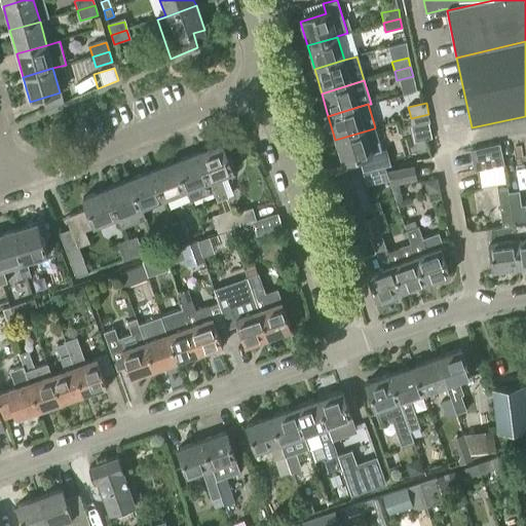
[(428,114),(411,118),(413,127),(430,123),(428,114)]
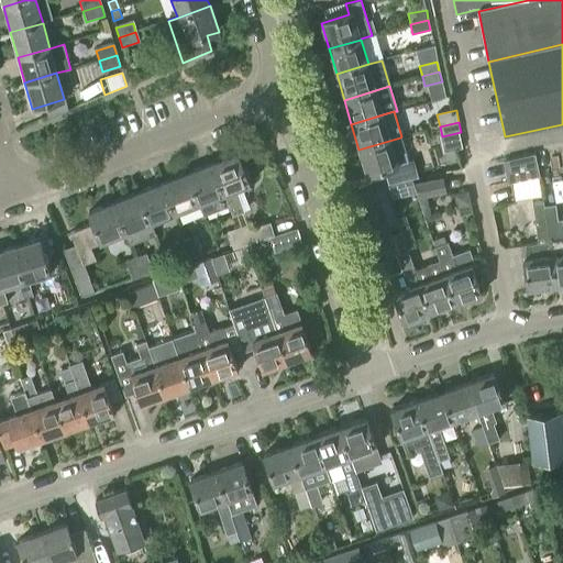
[(384,169),(388,185),(411,179),(418,178),(412,161),(408,162),(400,138),(359,150),(366,175),(384,169)]
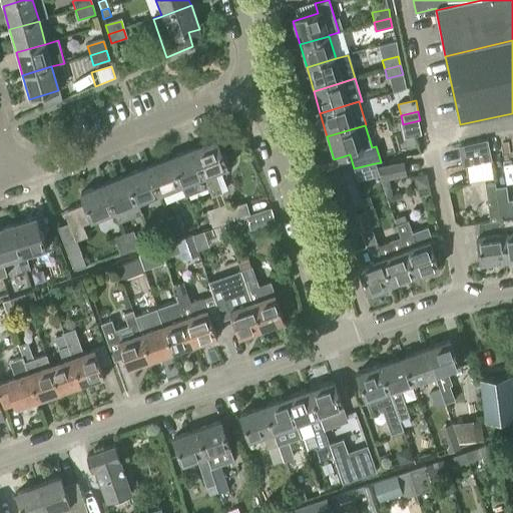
[(211,196),(222,192),(215,173),(227,169),(220,151),(222,150),(219,143),(217,144),(216,141),(214,142),(213,139),(201,143),(203,146),(194,150),(208,188),(211,196)]
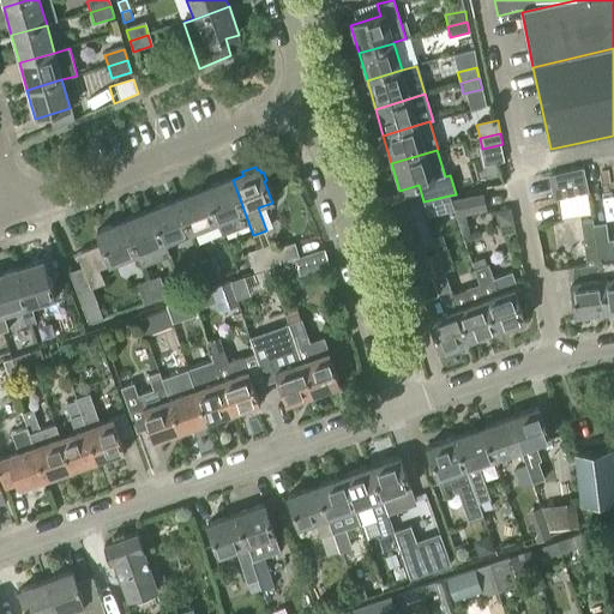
[(549,176),(555,200),(590,193),(584,169),(549,176)]
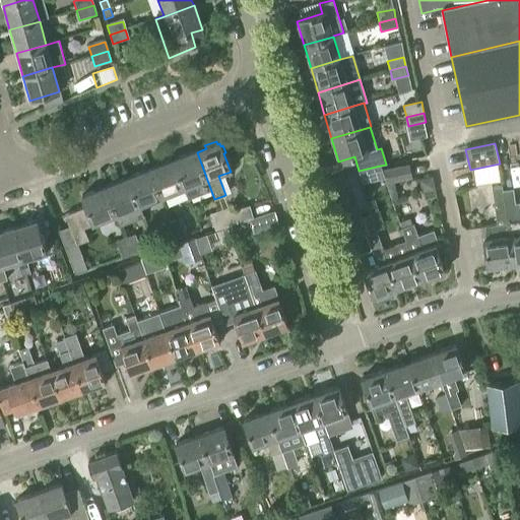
[(174,161),(184,189),(188,199),(211,191),(197,152),(174,161)]
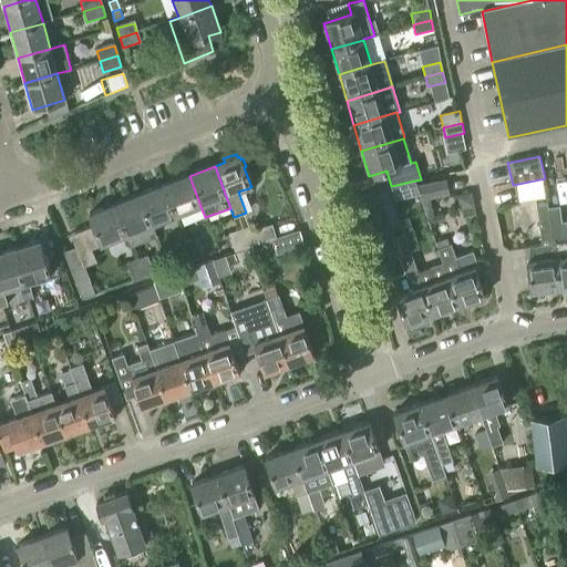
[(189,176),(165,185),(176,216),(200,206),(189,176)]
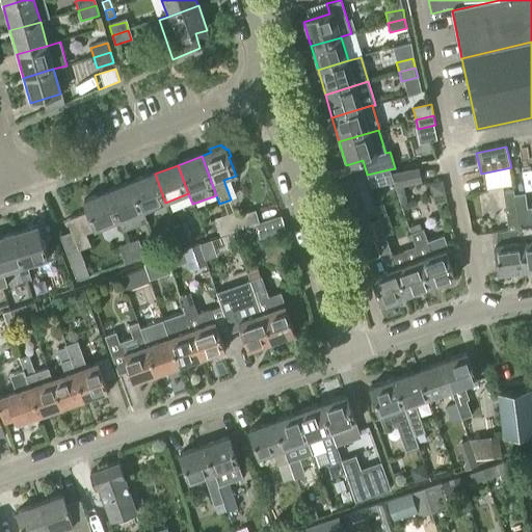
[(369,189),(393,183),(389,169),(367,175),(366,175),(369,189)]
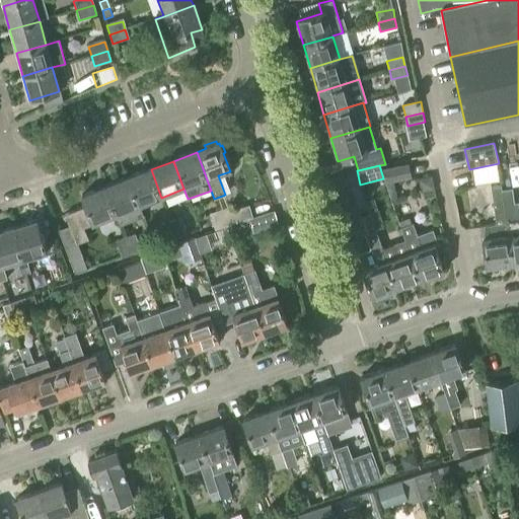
[(383,170),(386,183),(411,178),(409,165),(383,170)]
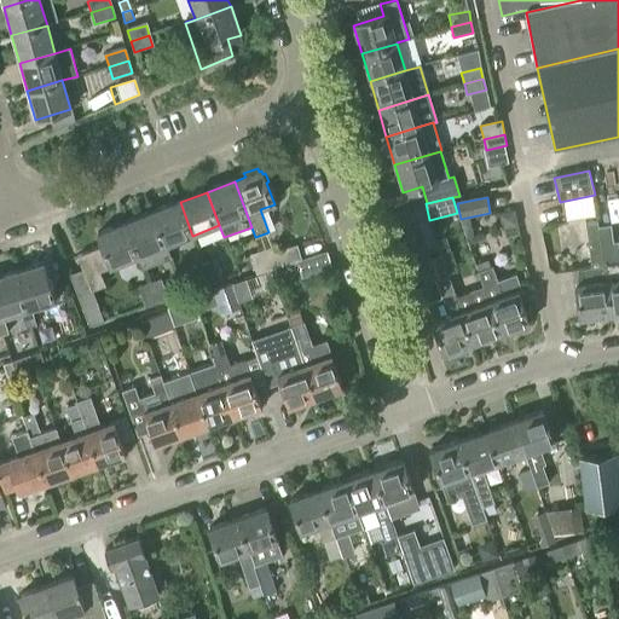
[(180,202),(152,213),(165,247),(192,236),(180,202)]
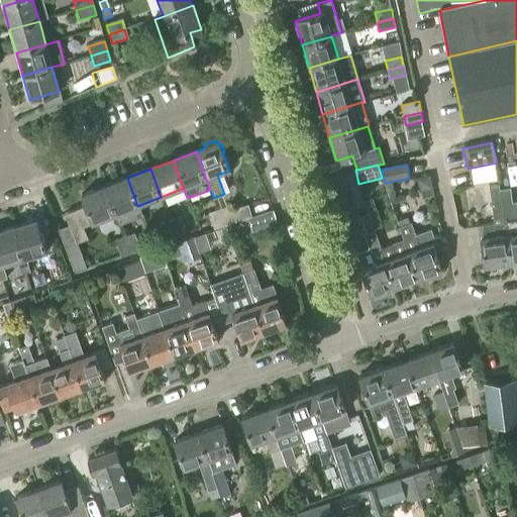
[(352,171),(331,179),(343,212),(365,205),(352,171)]
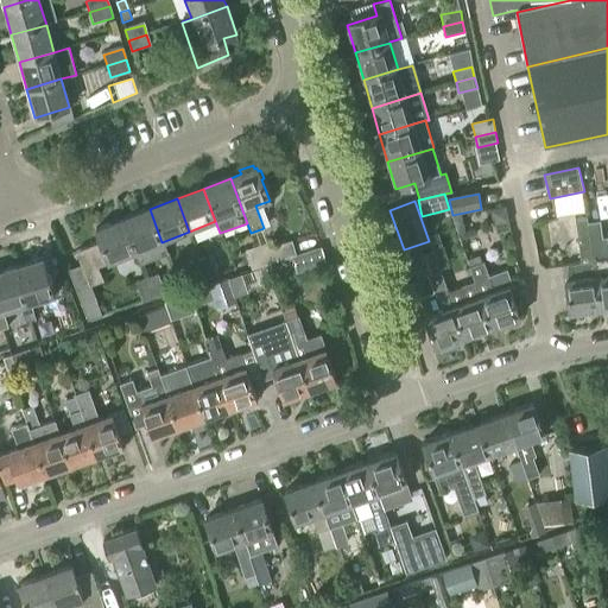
[(140,265),(166,254),(162,242),(150,209),(122,219),(135,253),(140,265)]
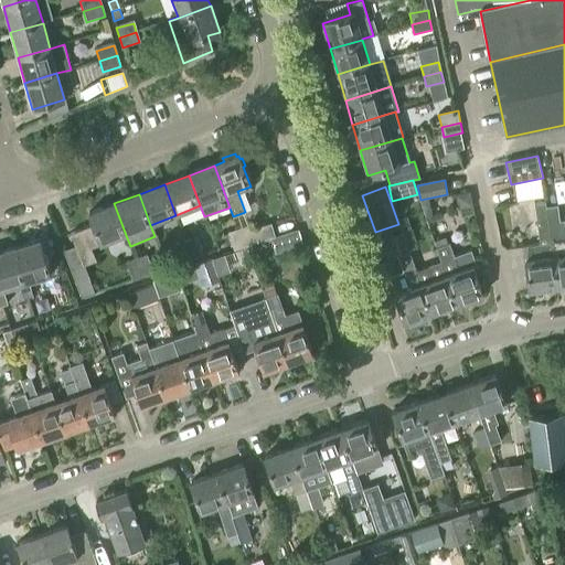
[(540,244),(524,246),(530,290),(556,287),(546,206),(545,201),(534,202),(540,244)]
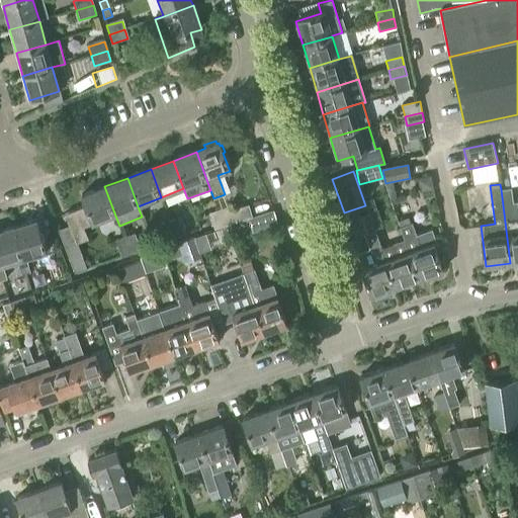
[(81,195),(86,206),(64,214),(69,226),(58,230),(75,273),(87,269),(77,243),(88,239),(83,228),(115,216),(104,186),(81,195)]
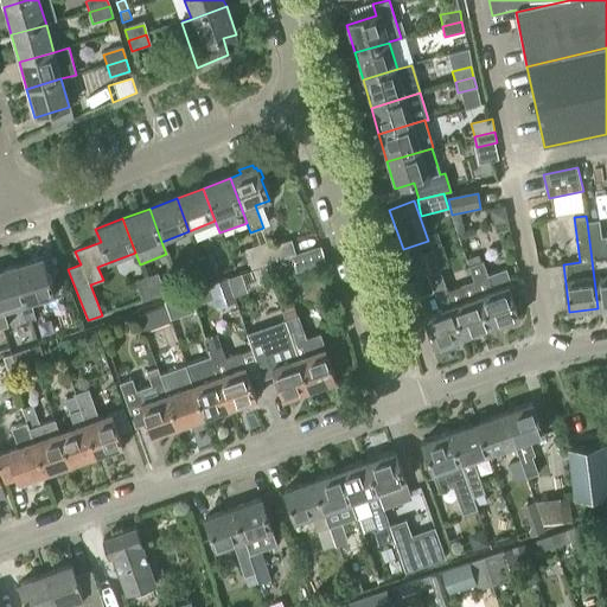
[(599,221),(587,222),(598,308),(606,306),(606,247),(606,238),(601,238),(599,221)]
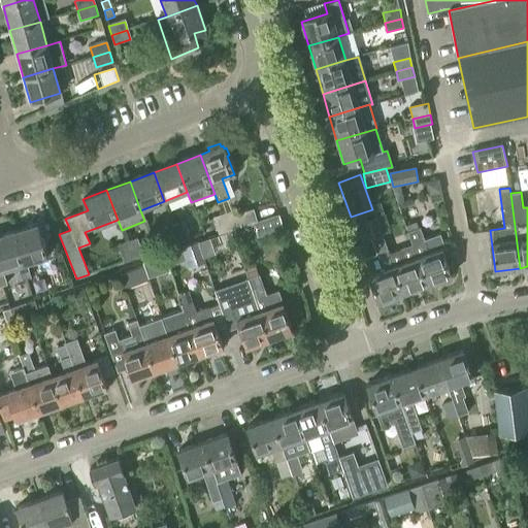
[(232,210),(222,213),(223,216),(228,231),(253,223),(257,222),(253,209),(234,216),(232,210)]
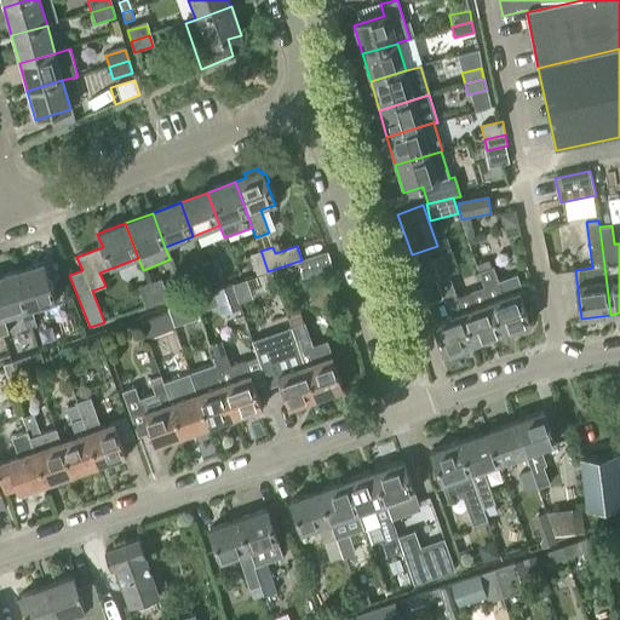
[(268,271),(260,251),(250,254),(257,275),(268,271)]
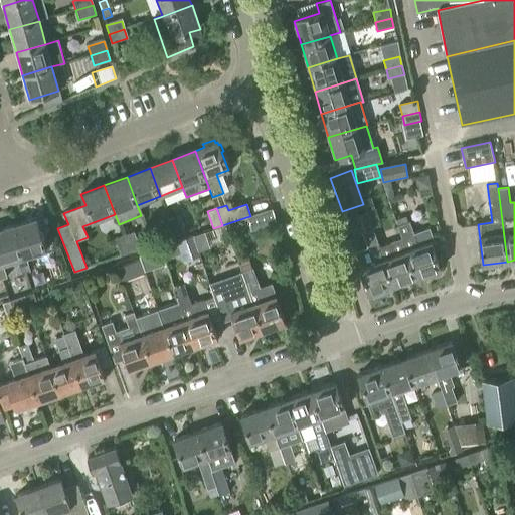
[(246,217),(250,231),(276,223),(272,209),(250,216),(246,217)]
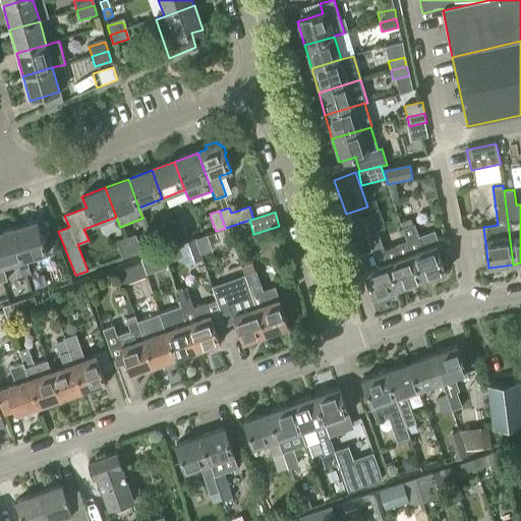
[(181,219),(171,223),(177,239),(187,235),(181,219)]
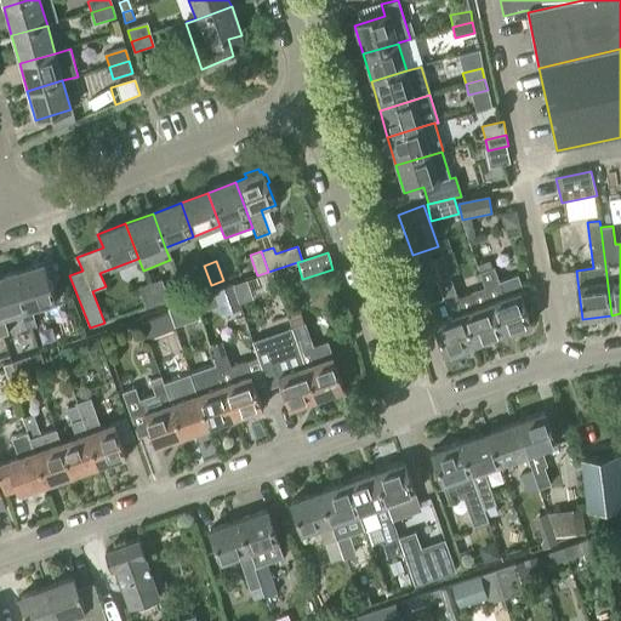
[(45,320),(39,307),(56,302),(44,265),(15,273),(30,328),(39,354),(62,346),(55,324),(46,326),(45,320)]
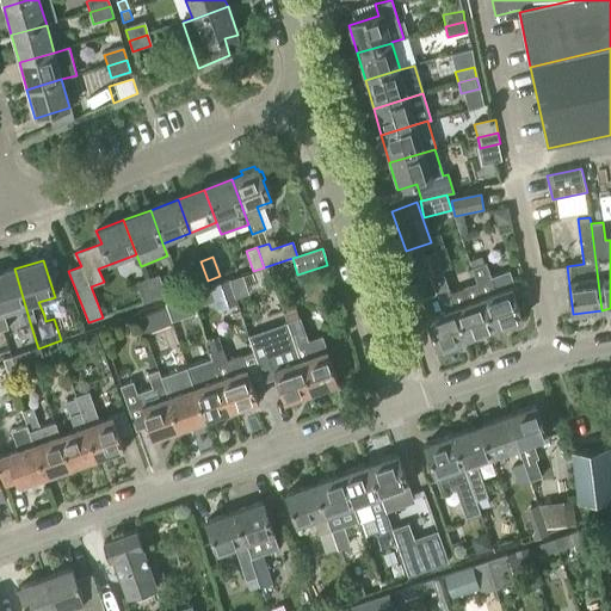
[(190,265),(197,284),(208,281),(201,261),(190,265)]
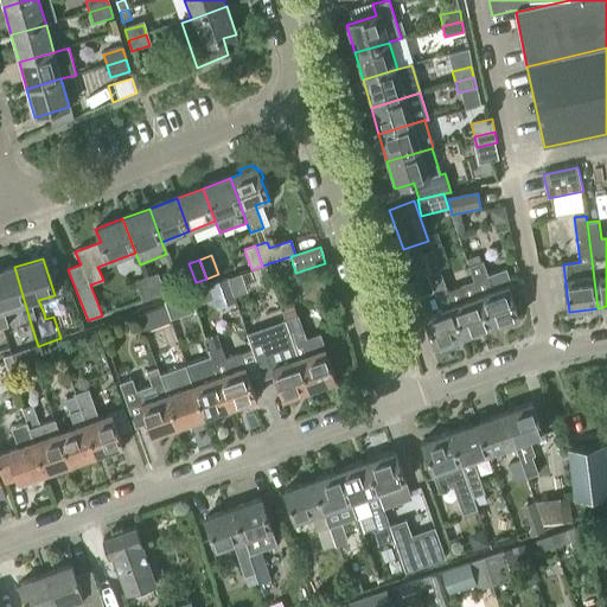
[(483,262),(468,267),(490,326),(517,317),(506,287),(511,285),(505,269),(487,275),(483,262)]
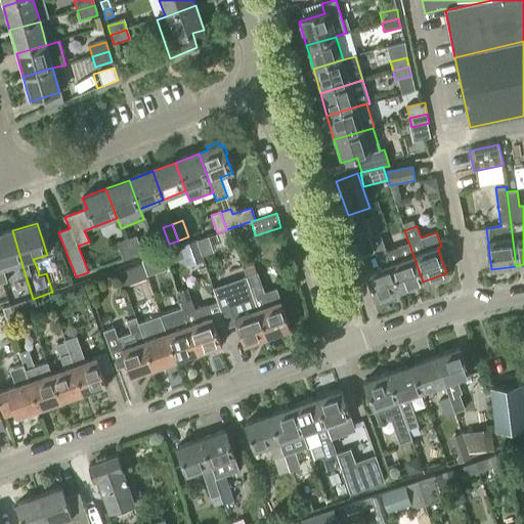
[(16,264),(22,277),(26,276),(12,230),(0,233),(0,259),(3,268),(16,264)]
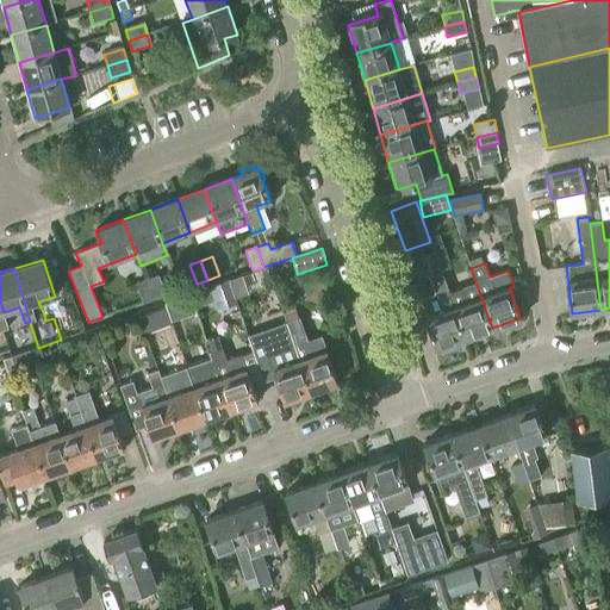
[(56,268),(47,271),(51,286),(61,284),(56,268)]
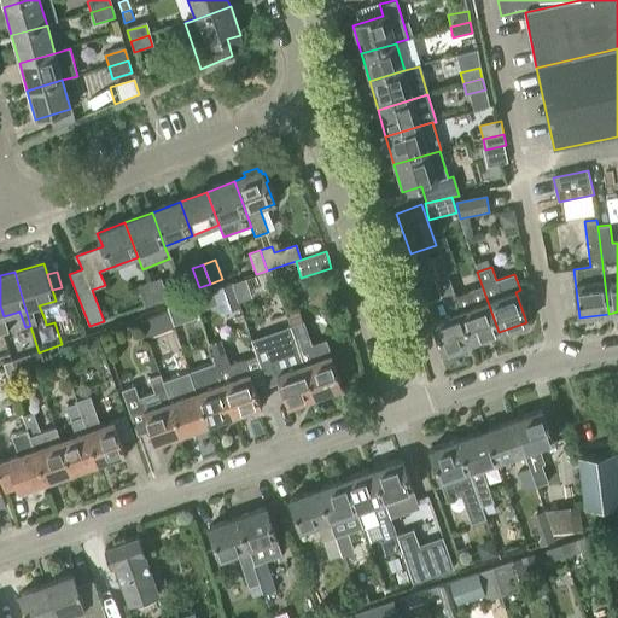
[(448,277),(471,342),(499,332),(477,272),(482,286),(461,293),(459,289),(454,291),(448,277)]
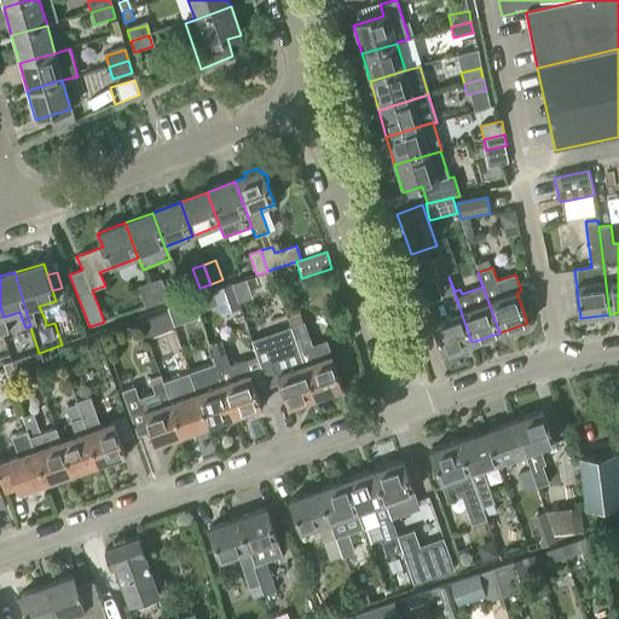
[(441,299),(447,316),(433,322),(444,352),(472,342),(449,277),(437,282),(443,299),(441,299)]
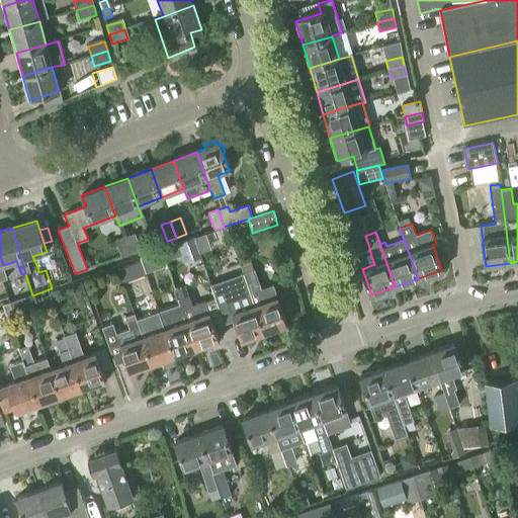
[(124,237),(131,254),(141,250),(135,234),(124,237)]
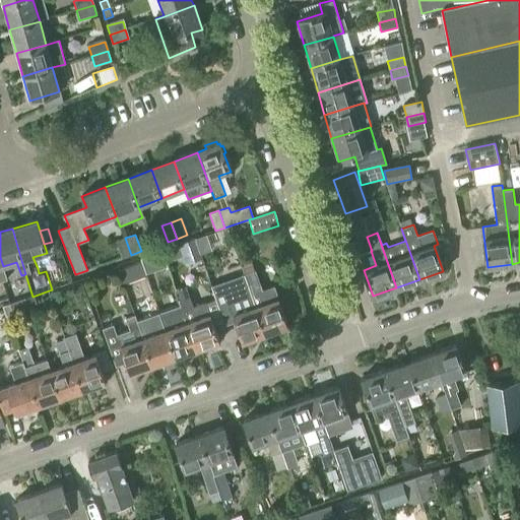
[(205,236),(195,239),(200,252),(209,249),(205,236)]
